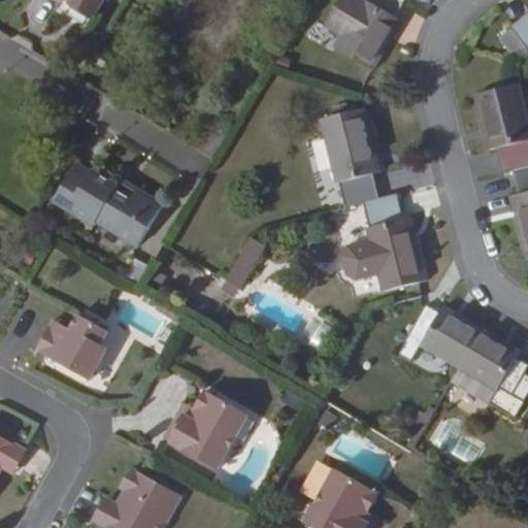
[(104,0),(72,0),(73,1),(72,3),(94,17),(104,0)]
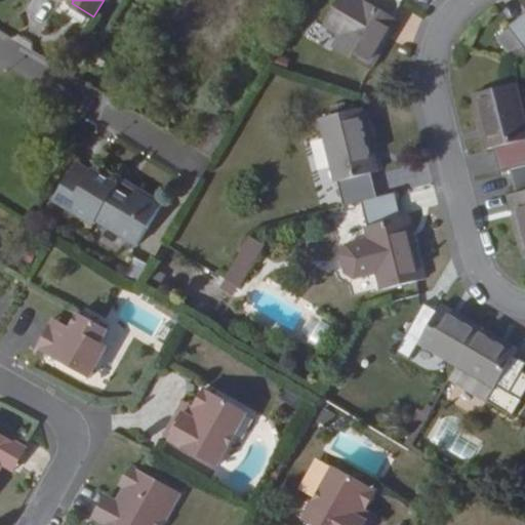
[(337,0),(337,1),(342,4),(335,16),(330,13),(323,25),(340,35),(333,47),(372,70),(401,21),(396,16),(405,0),(337,0)]
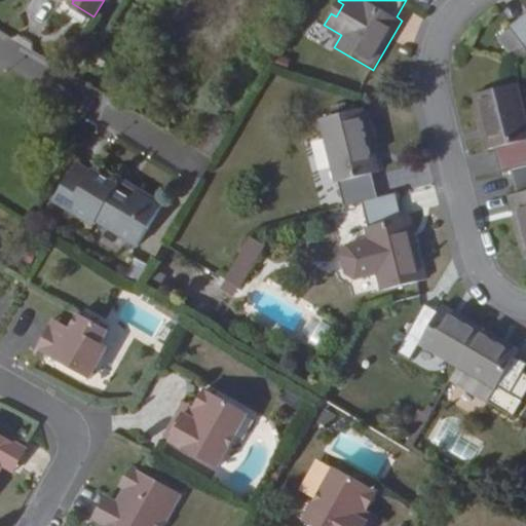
[(338,1),(331,13),(336,16),(343,4),(338,1)]
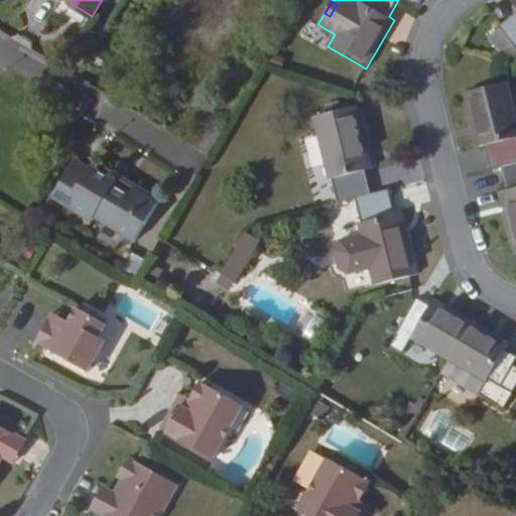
[(513,43),(515,46),(515,3),(514,5),(515,6),(515,13),(500,26),(513,43)]
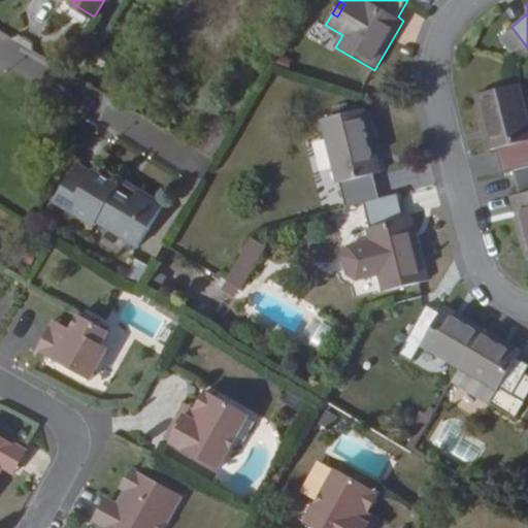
[(521,63),(527,58),(527,47),(525,44),(514,53),(521,63)]
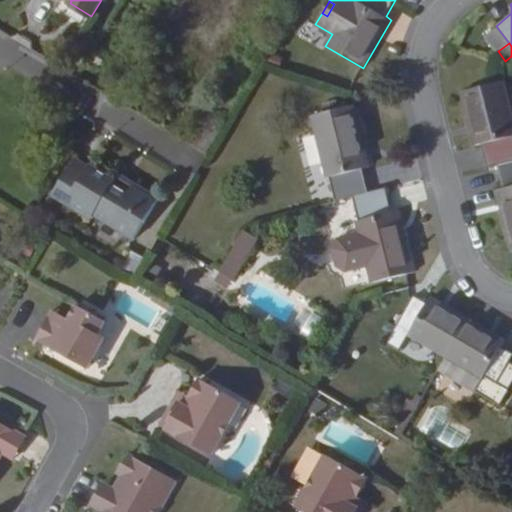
[(511,111),(505,81),(461,92),(475,146),(482,144),(488,167),(497,165),(503,189),(497,190),(511,252),(511,111)]
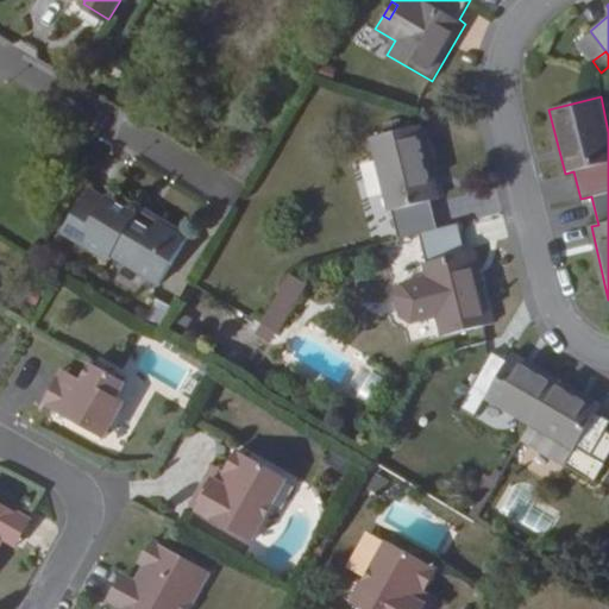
[(421,126),(371,138),(389,213),(393,212),(399,239),(421,236),(427,262),(424,263),(428,276),(401,283),(395,295),(401,316),(412,325),(438,319),(443,338),(494,325),(476,251),(469,252),(462,224),(440,230),(433,201),(440,200),(421,126)]
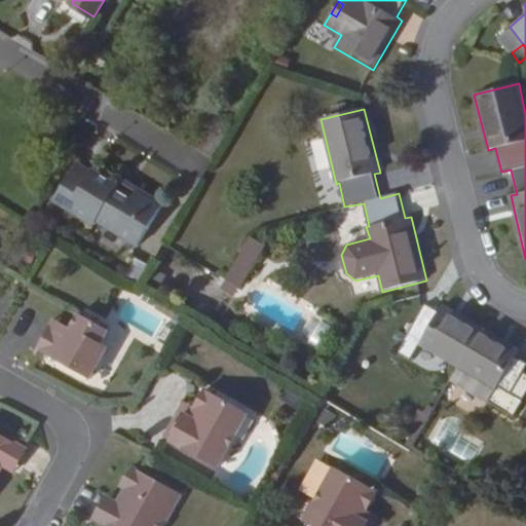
[(146,239),(166,207),(124,180),(121,186),(96,170),(95,173),(80,164),(58,200),(98,226),(101,221),(141,247),(146,239)]
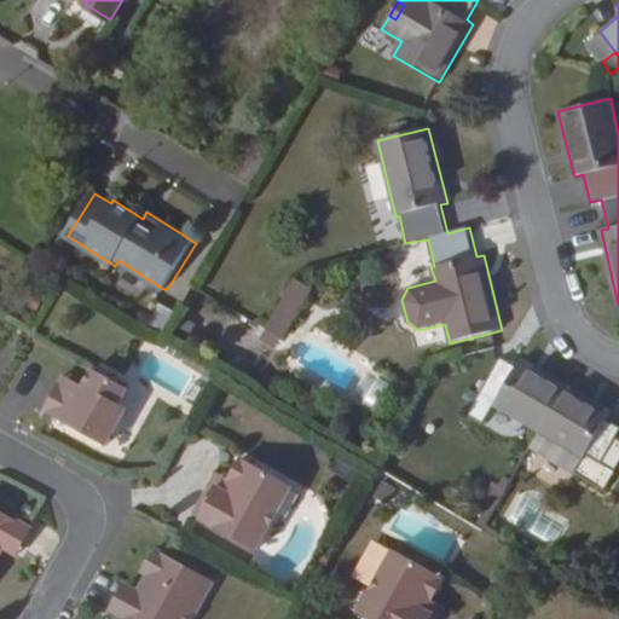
[(278,346),(311,288),(293,277),(260,336),(278,346)]
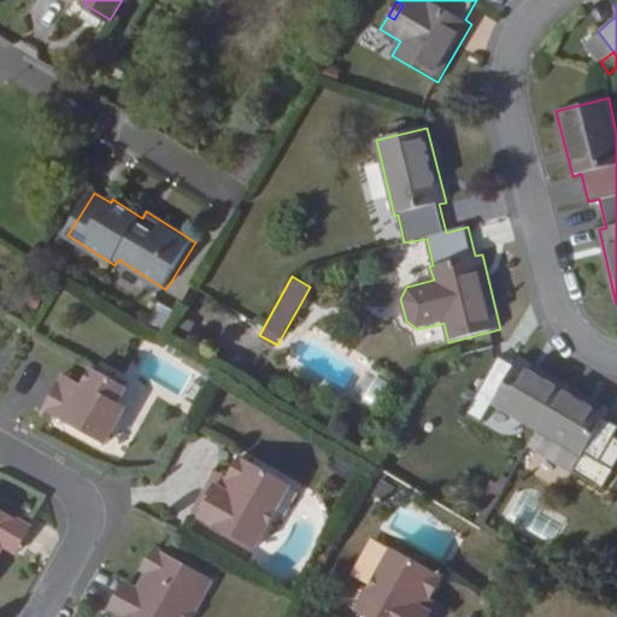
[(583,457),(574,474),(601,491),(616,463),(616,438),(615,436),(616,432),(616,425),(605,418),(610,410),(519,358),(515,365),(499,357),(466,413),(482,423),(492,405),(538,430),(583,457)]
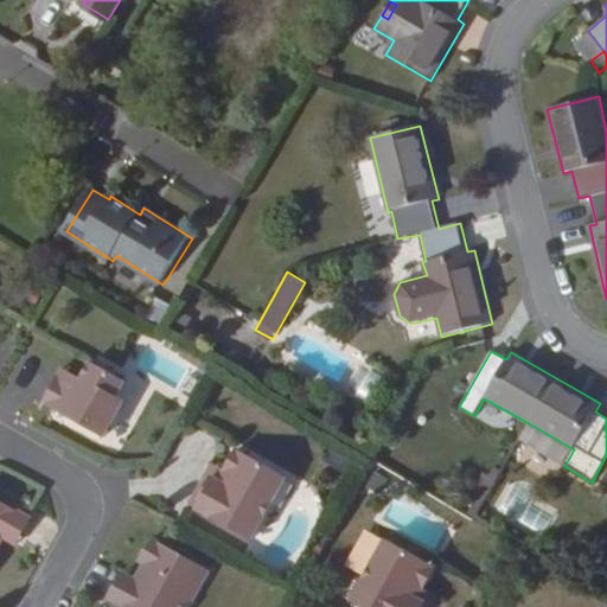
[(75,384),(59,376),(44,403),(104,436),(125,400),(117,396),(126,381),(93,362),(83,378),(78,377),(75,384)]
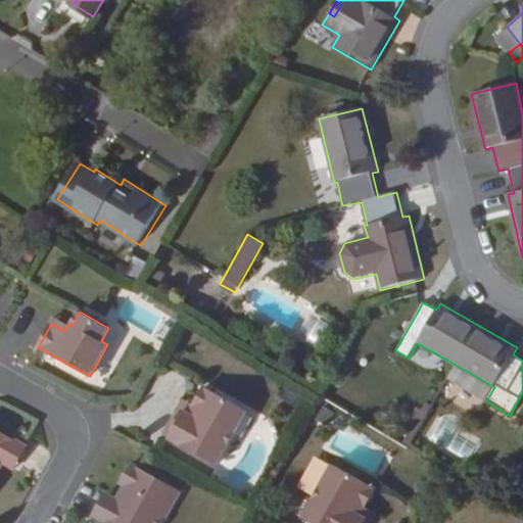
[(55,318),(51,324),(64,331),(67,325),(55,318)]
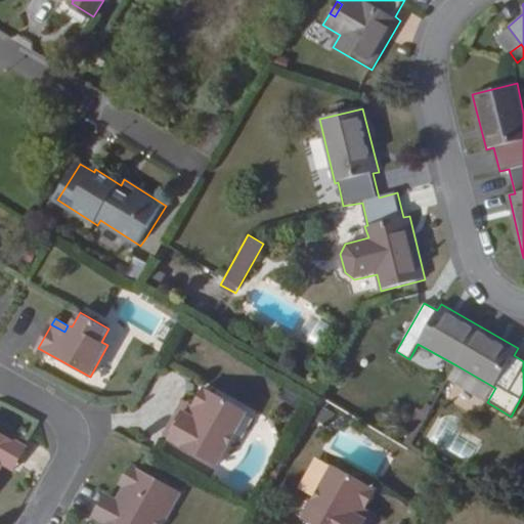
[(448,380),(487,402),(495,388),(456,365),(448,380)]
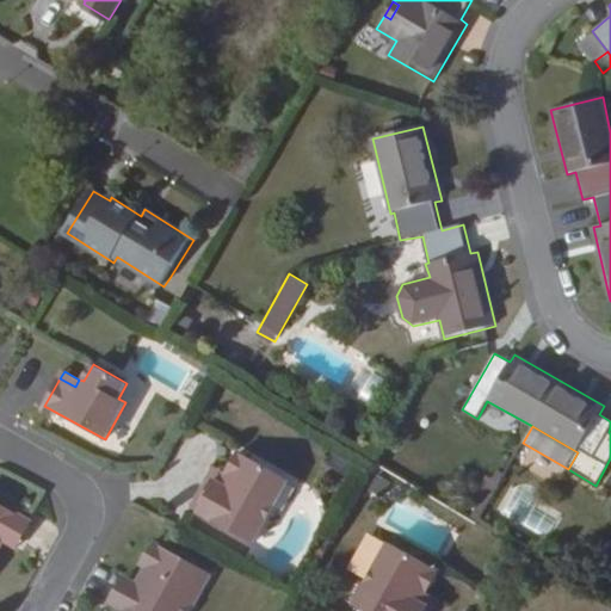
[(228,474),(221,470),(215,481),(210,477),(192,508),(253,542),(289,480),(240,452),(228,474)]
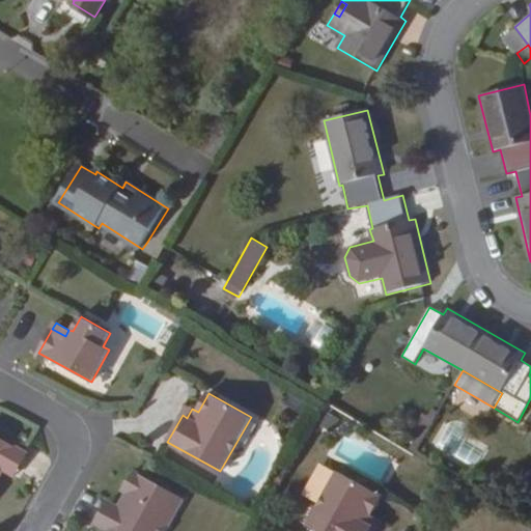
[(187,406),(183,415),(187,418),(192,409),(187,406)]
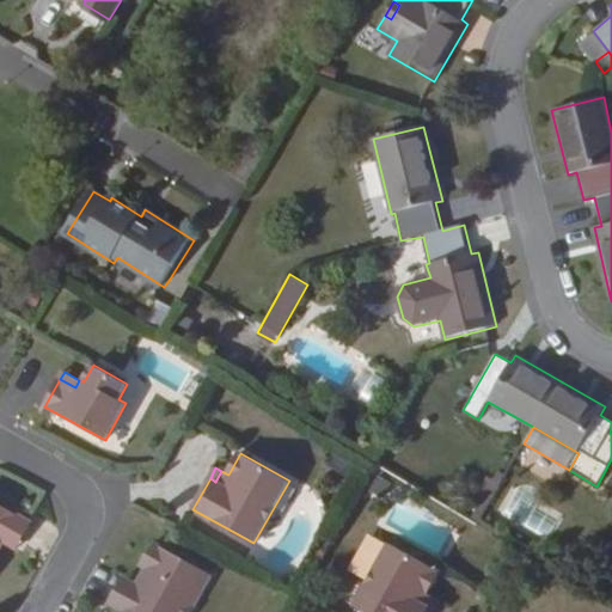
[(0,545),(2,540),(8,533),(22,540),(31,522),(0,505),(0,545)]
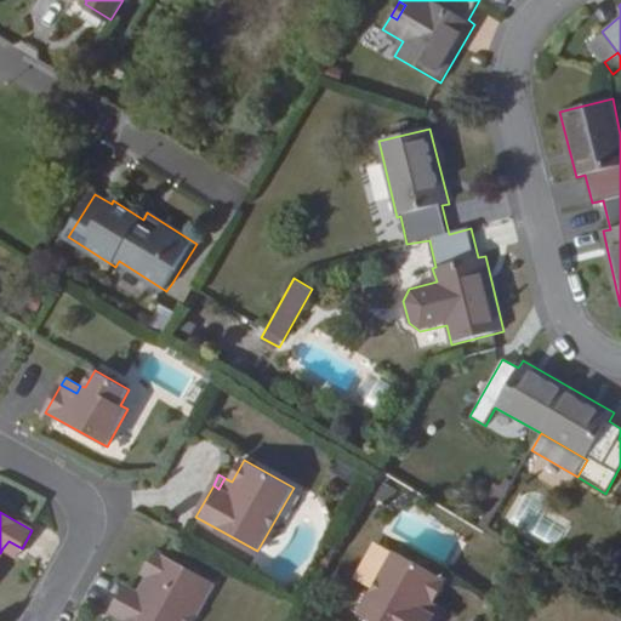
[(17,557),(22,548),(9,541),(3,548),(17,557)]
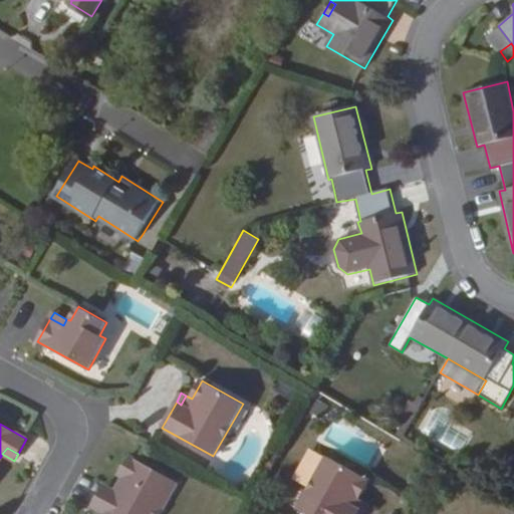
[(123,477),(115,491),(111,498),(100,492),(91,506),(104,513),(159,513),(178,483),(130,455),(118,475),(123,477)]
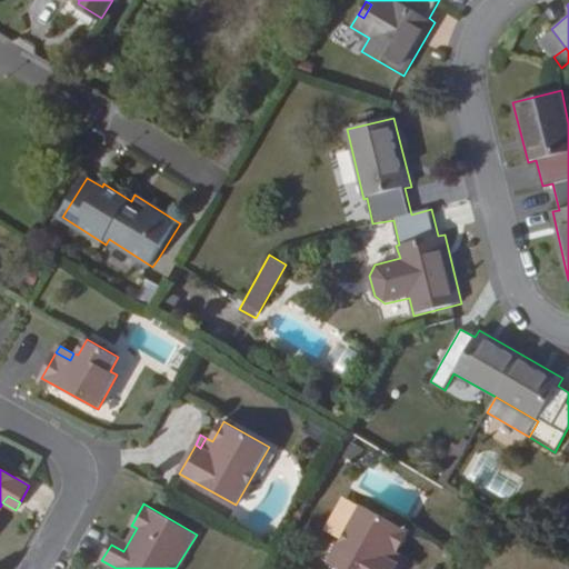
[(339,568),(401,568),(403,567),(398,565),(403,555),(397,551),(408,531),(363,506),(330,563),(339,568)]
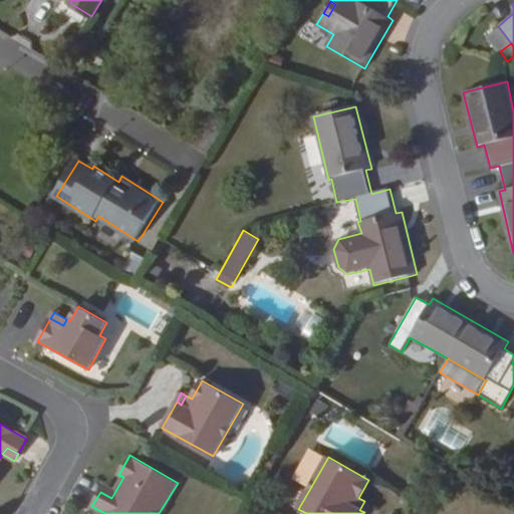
[(103,485),(100,492),(111,498),(115,491),(103,485)]
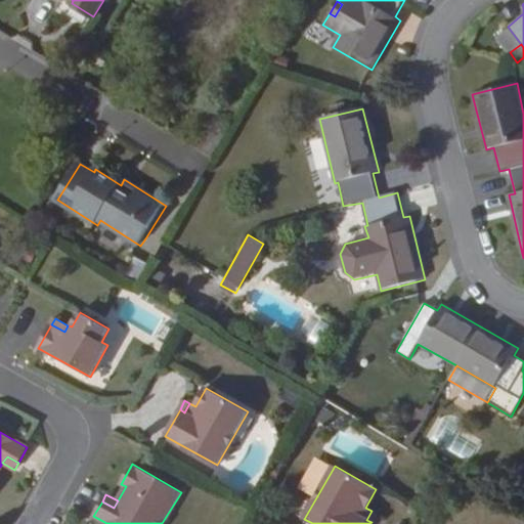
[(377,514),(372,511),(366,520),(372,522),(377,514)]
